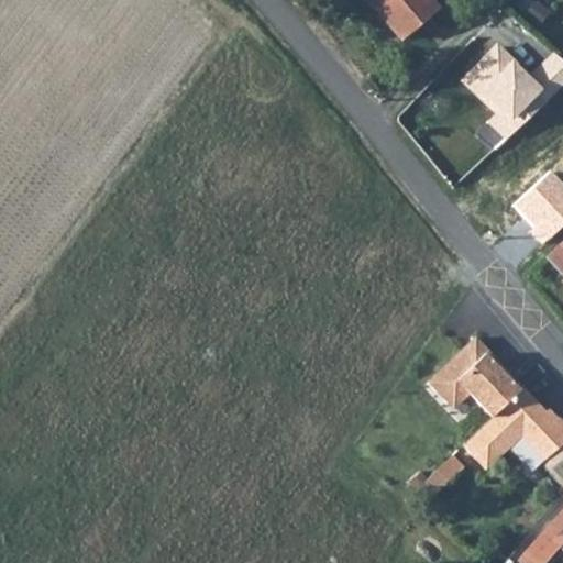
[(367,0),(399,39),(434,11),(426,0),(367,0)]
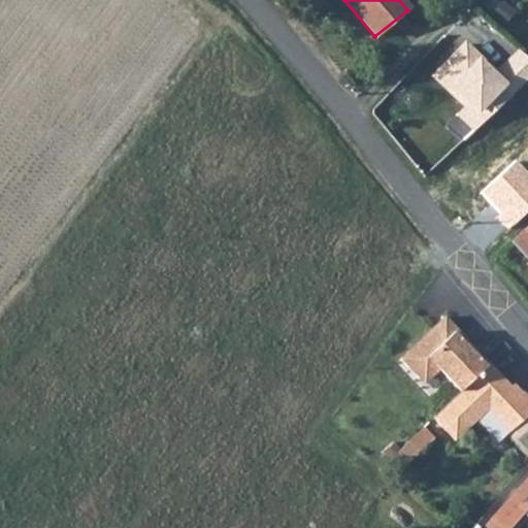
[(493,73),(462,42),(428,75),(460,108),(454,114),(471,133),(527,76),(527,63),(516,51),(493,73)]
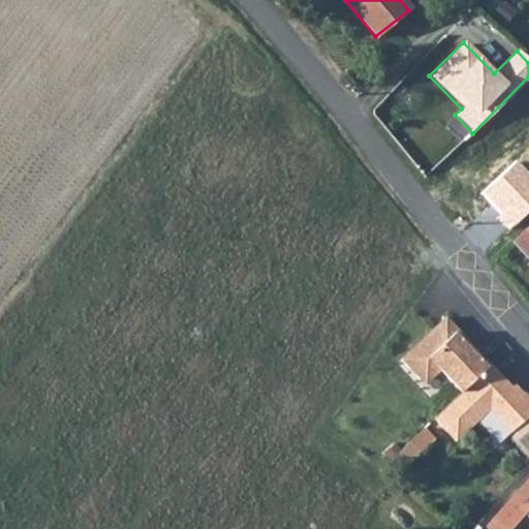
[(439,369),(461,392),(466,386),(460,379),(463,376),(446,354),(466,339),(444,317),(401,359),(419,379),(430,379),(439,369)]
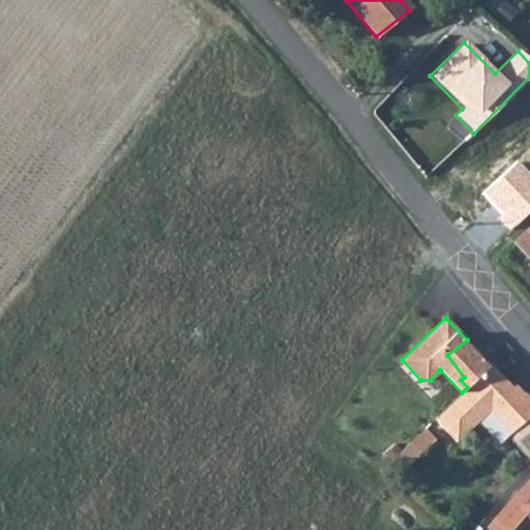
[(461,380),(467,387),(491,364),(467,340),(447,355),(464,377),(461,380)]
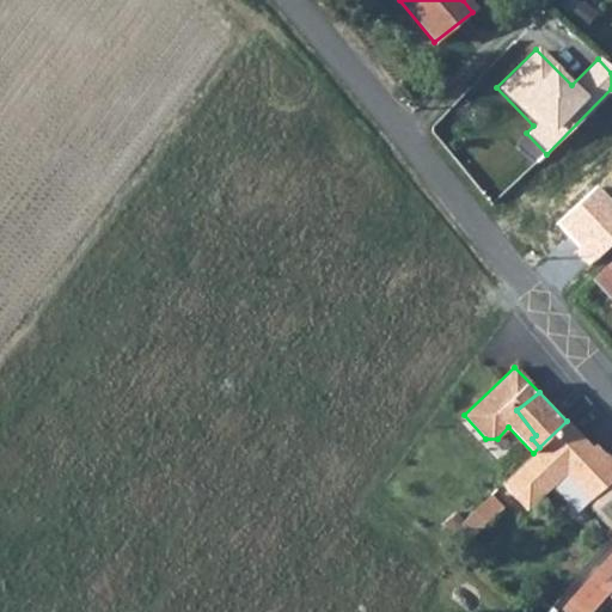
[(567,472),(592,447),(567,421),(539,447),(563,476),(567,472)]
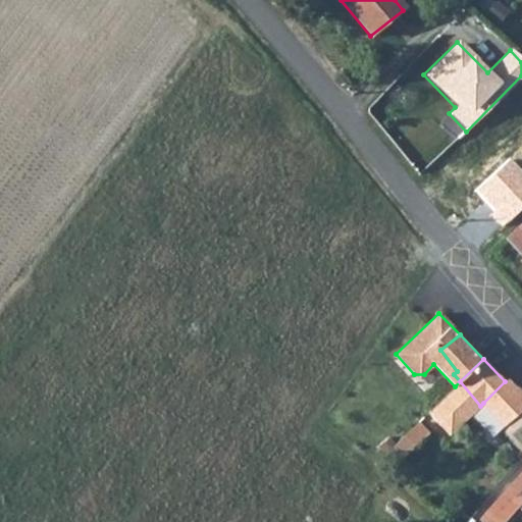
[(428,412),(450,434),(480,406),(460,381),(455,386),(428,412)]
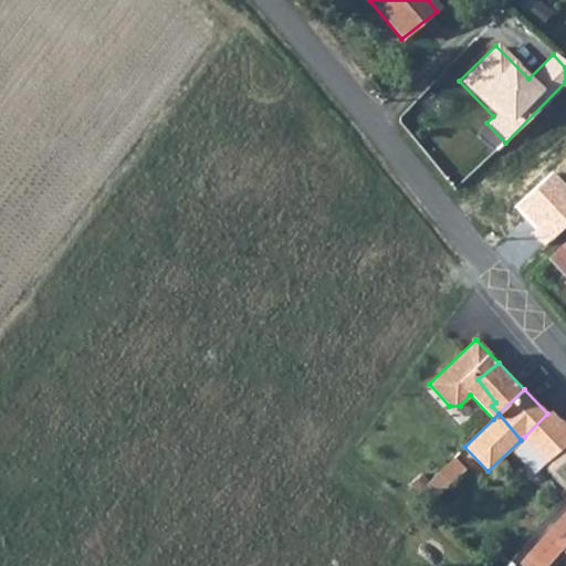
[(565,423),(561,419),(556,422),(547,413),(524,437),(547,463),(565,446),(565,423)]
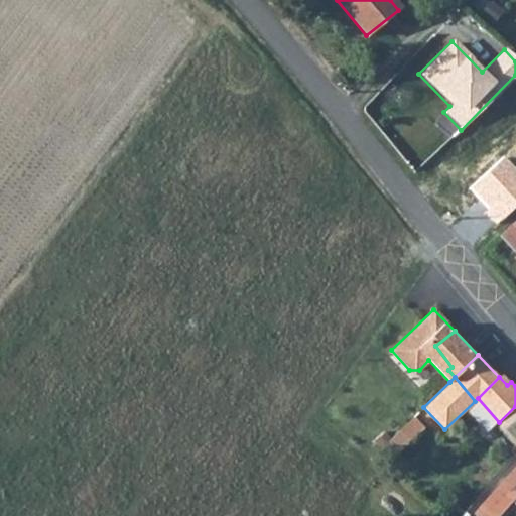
[(515,406),(499,422),(496,425),(515,445),(515,406)]
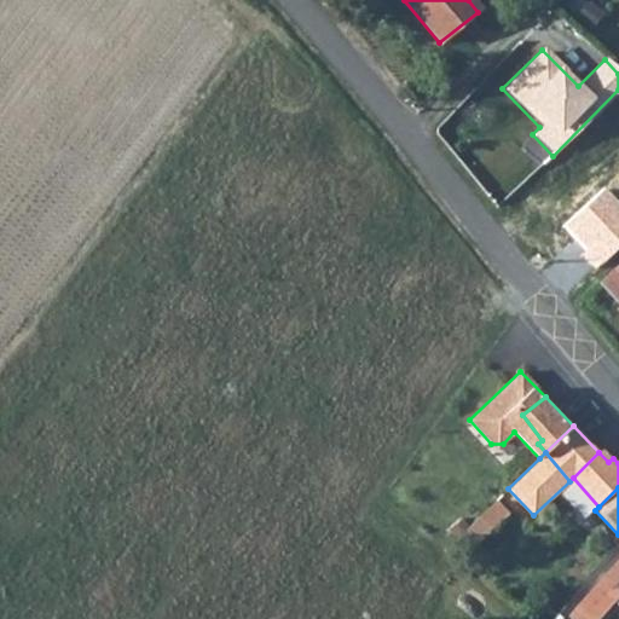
[(497,501),(452,543),(464,555),(509,513),(497,501)]
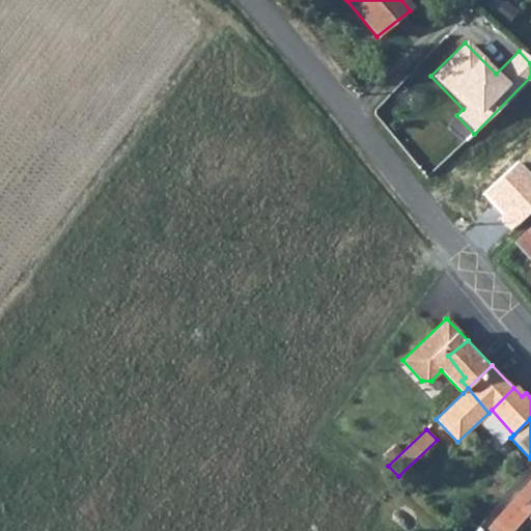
[(501,530),(515,530),(530,513),(530,482),(496,525),(501,530)]
